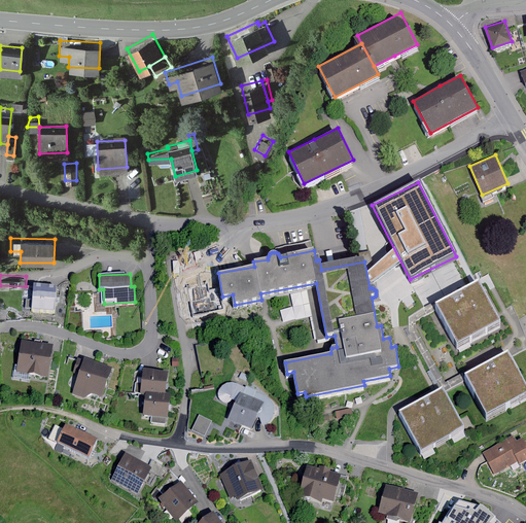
[(495,311),(478,280),(441,301),(434,304),(435,307),(450,334),(456,344),(500,320),(495,311)]
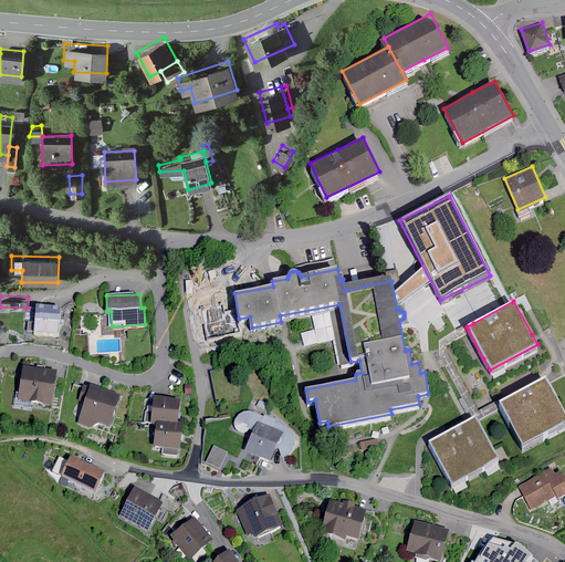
[(61,305),(35,303),(33,329),(59,331),(61,305)]
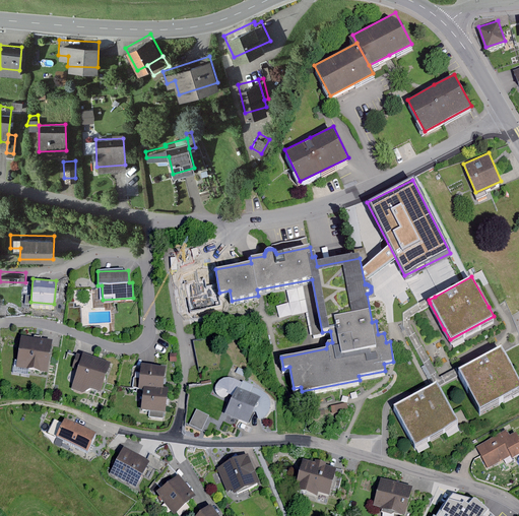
[(91,284),(73,285),(74,296),(92,295),(91,284)]
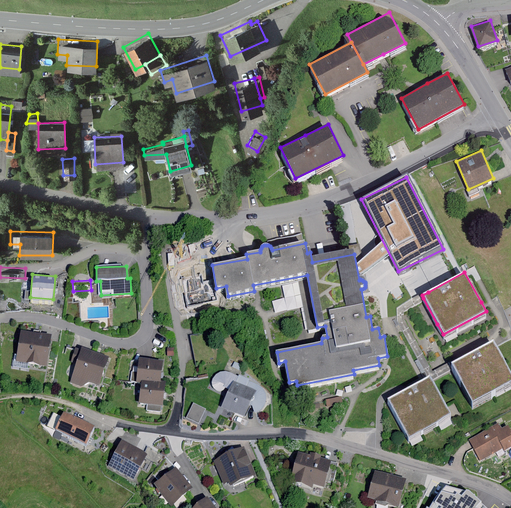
[(422,295),(428,292),(425,288),(396,304),(397,318),(428,375),(450,363),(455,360),(453,358),(433,369),(403,316),(403,309),(423,298),(422,295)]
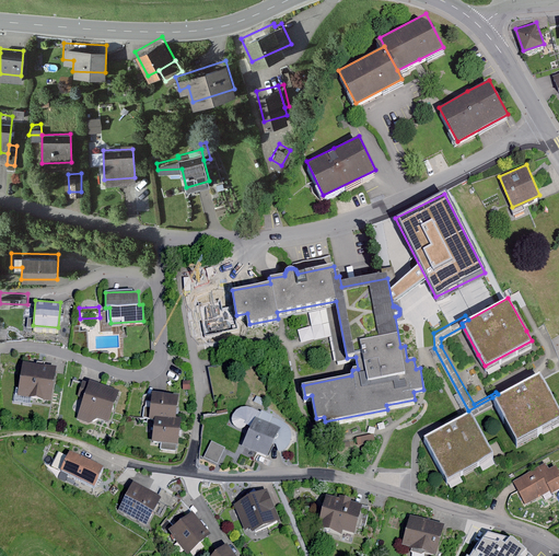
[(56,366),(23,360),(18,392),(50,398),(56,366)]
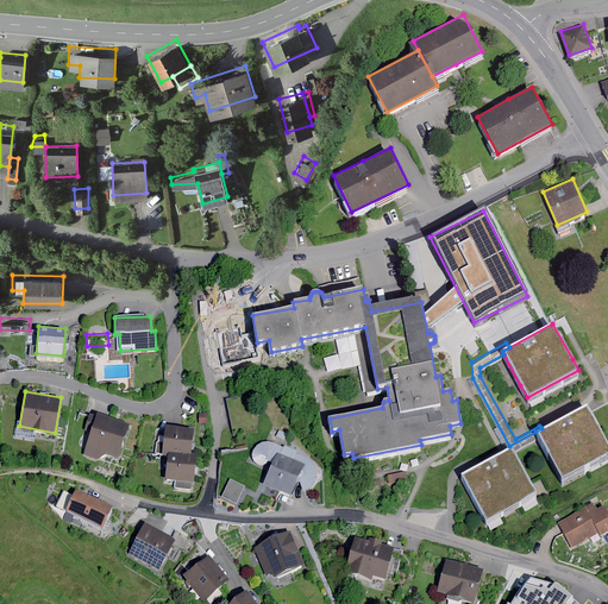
[(607,444),(589,408),(587,406),(541,428),(536,432),(562,479),(607,453),(607,444)]
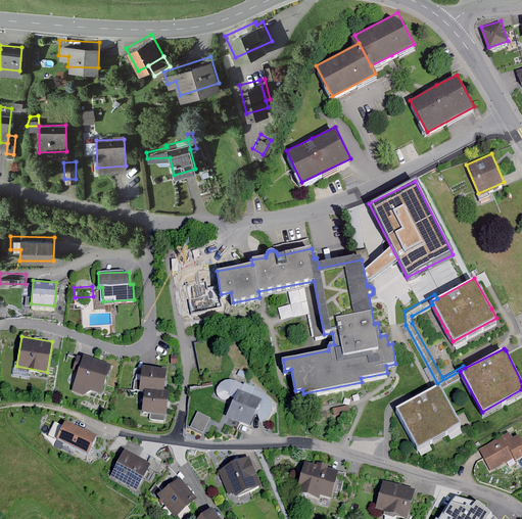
[(111,364),(83,354),(70,387),(83,391),(89,387),(101,391),(111,364)]
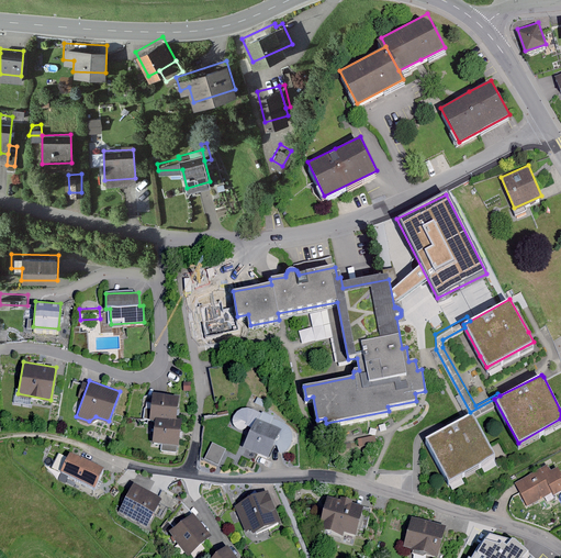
[(149,415),(153,391),(143,393),(141,414),(149,415)]
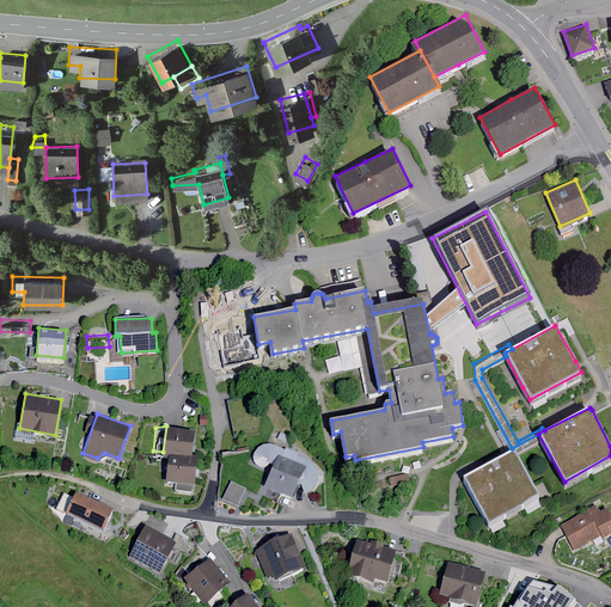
[(169,453),(191,457),(195,430),(166,425),(163,452),(169,453)]
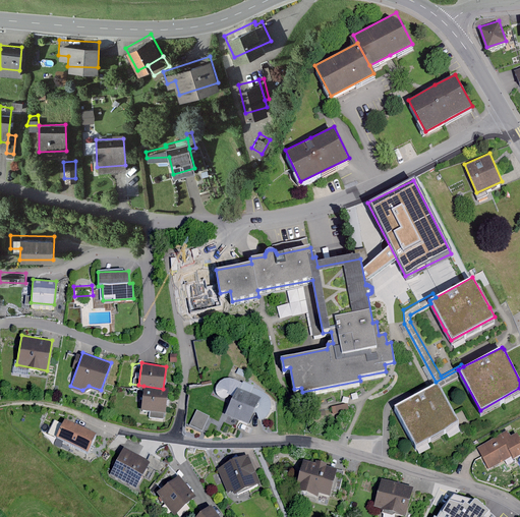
[(425,362),(421,364),(428,377),(431,375),(425,362)]
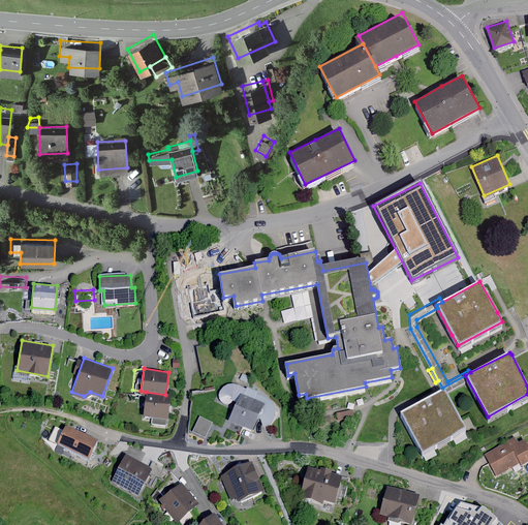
[(246,387),(239,382),(235,381),(229,381),(226,382),(222,384),(220,388),(218,392),(219,394),(219,396),(220,399),(222,400),(225,402),(228,401),(230,400),(233,398),(237,400),(240,392),(265,402),(258,415),(262,424),(269,421),(272,418),(274,414),(275,409),(274,404),(271,399),(267,395),(246,384),(246,387)]
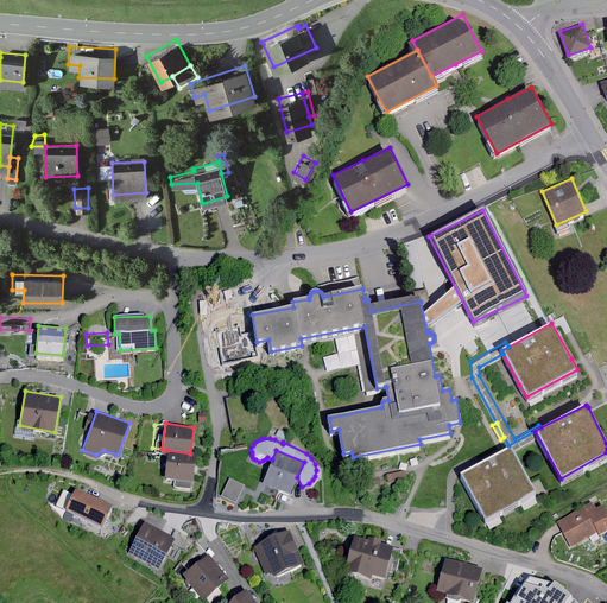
[(536,492),(511,445),(509,445),(460,473),(485,519),(536,492)]
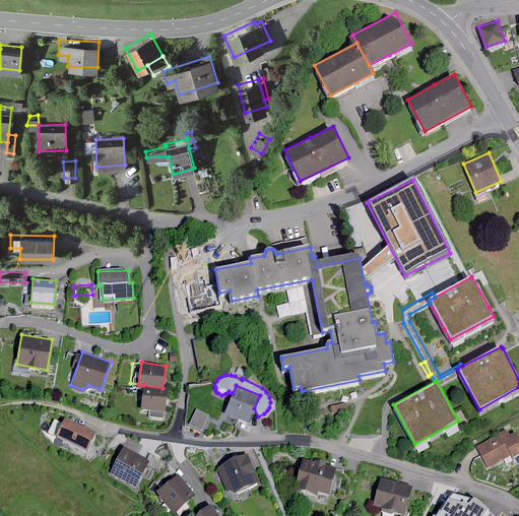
[(163,388),(143,385),(140,407),(149,408),(165,410),(168,388),(163,388)]
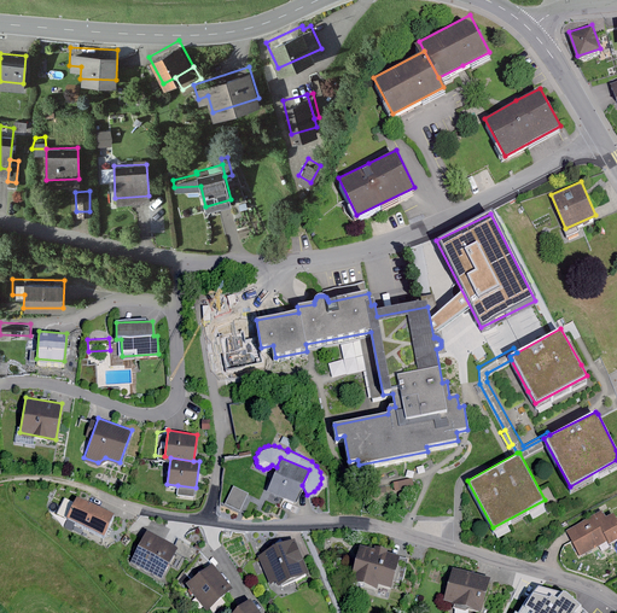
[(309,470),(280,457),(277,467),(266,489),(295,502),(302,485),(309,470)]
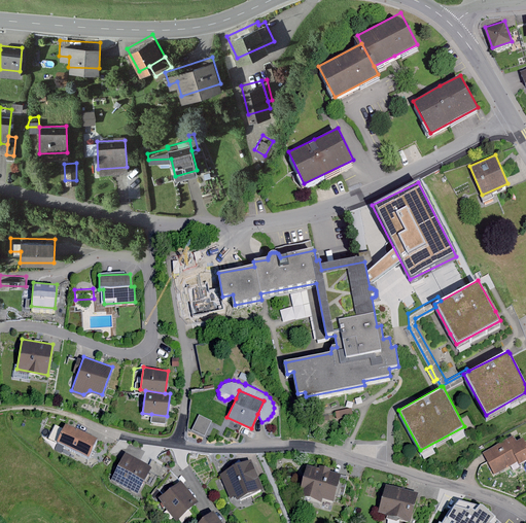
[(351,405),(335,409),(337,415),(352,412),(351,405)]
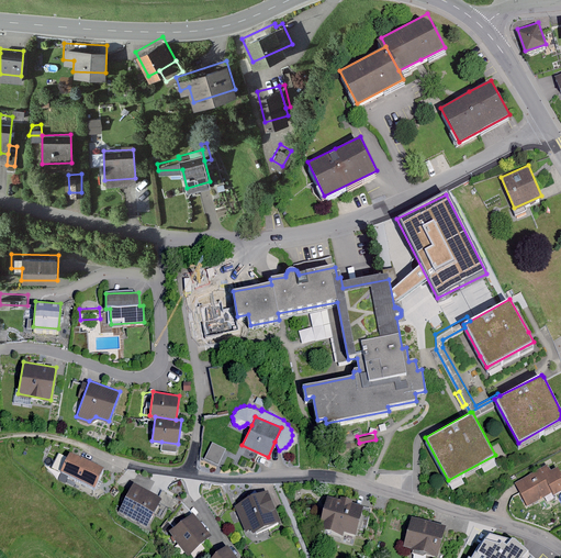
[(217,461),(225,446),(212,439),(204,455),(217,461)]
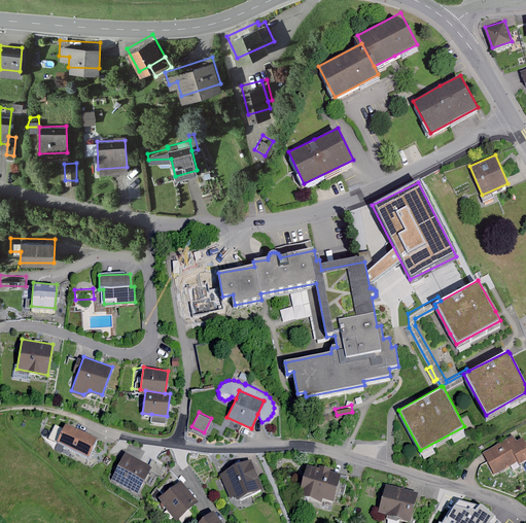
[(97,439),(65,423),(57,440),(89,455),(97,439)]
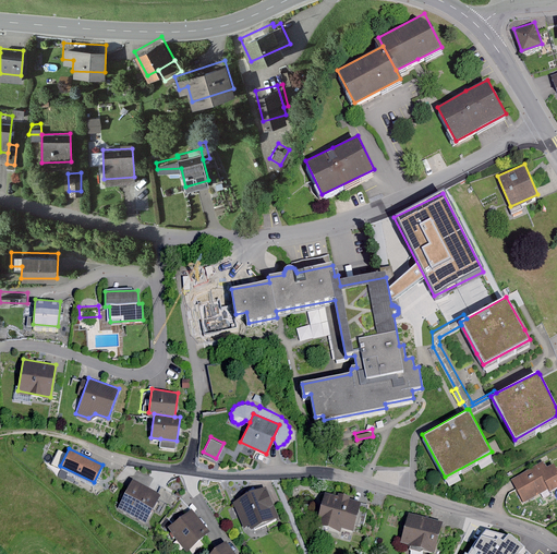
[(545,465),(542,458),(509,477),(522,501),(548,485),(551,489),(556,484),(556,467),(553,460),(545,465)]
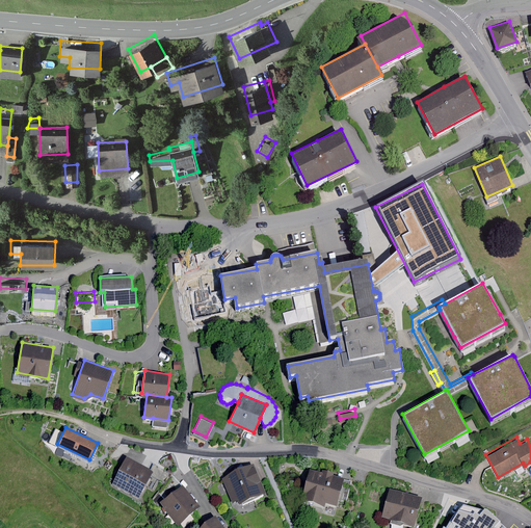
[(151,475),(154,470),(127,454),(118,469),(111,481),(138,497),(145,483),(151,475)]
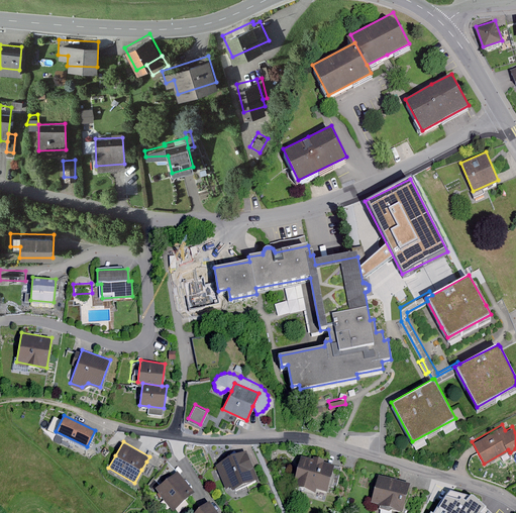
[(149,456),(146,462),(141,470),(148,474),(155,465),(160,468),(166,458),(152,450),(149,456)]
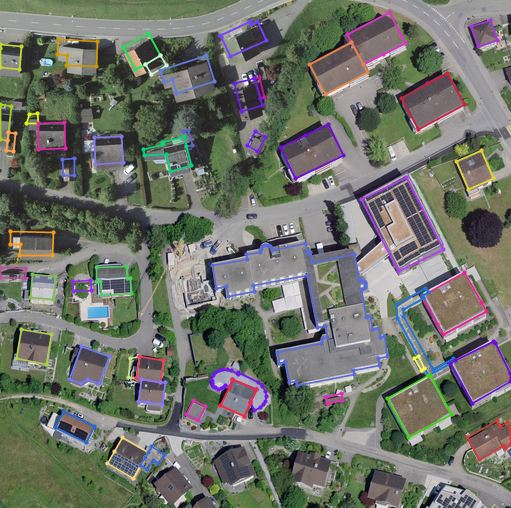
[(244,446),(214,459),(223,480),(228,478),(230,483),(255,473),(244,446)]
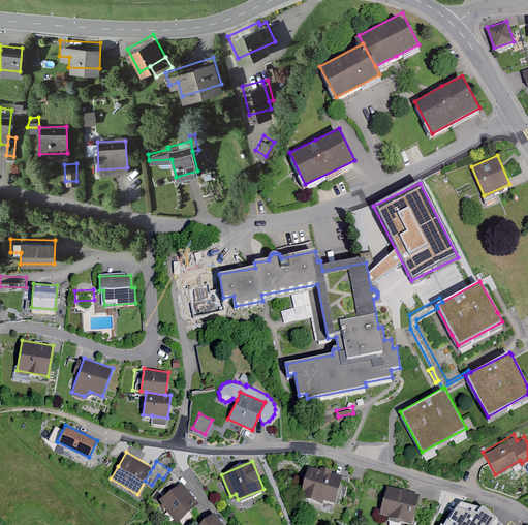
[(319,468),(308,465),(299,495),(322,501),(323,497),(334,500),(336,495),(341,474),(331,471),(332,468),(320,465),(319,468)]
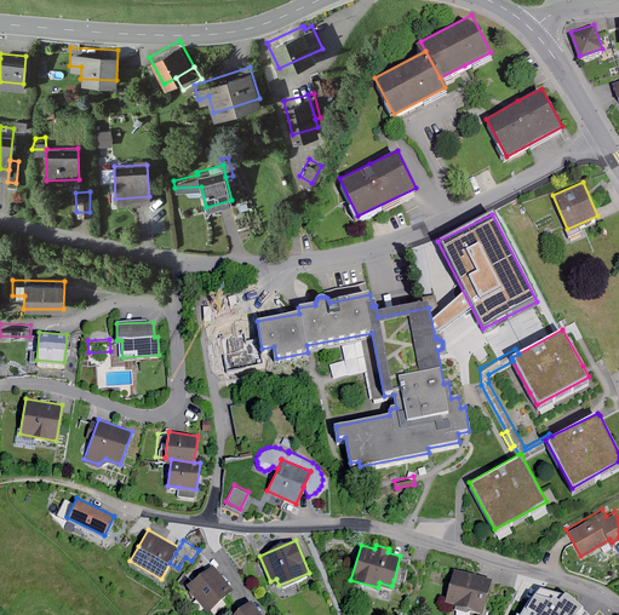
[(193,578),(210,563),(199,550),(191,561),(185,570),(193,578)]
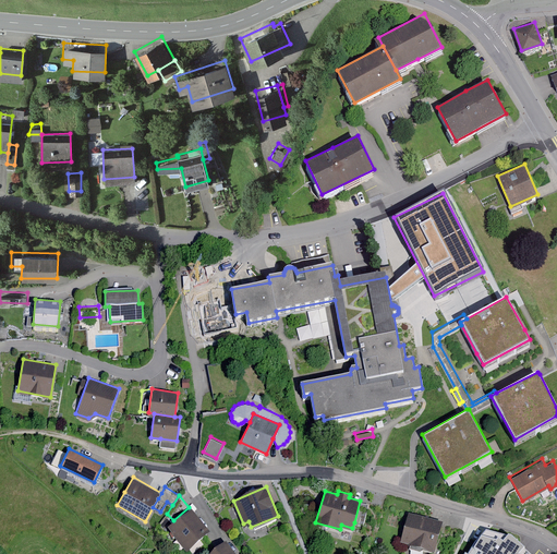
[(367,503),(360,501),(354,522),(362,525),(367,503)]
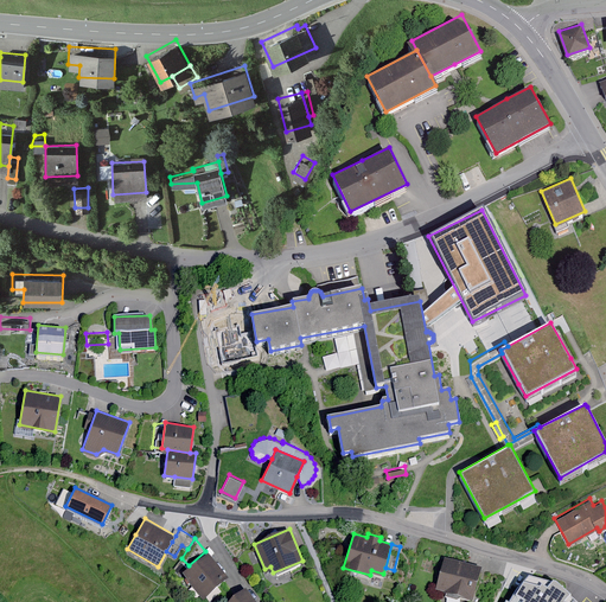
[(227,576),(205,551),(189,565),(182,571),(203,596),(227,576)]
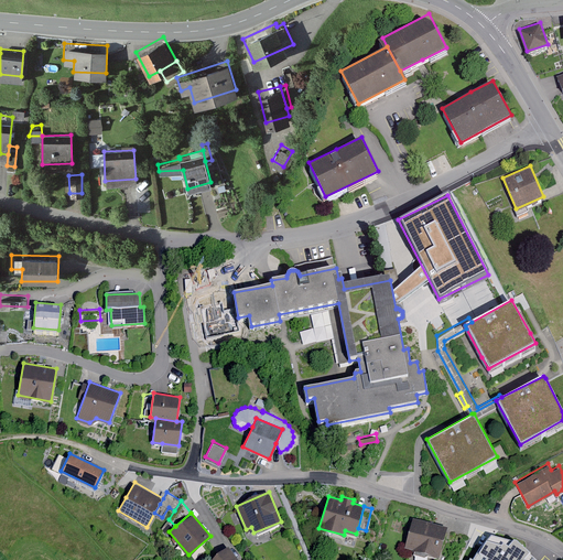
[(446,526),(411,517),(404,546),(439,555),(446,526)]
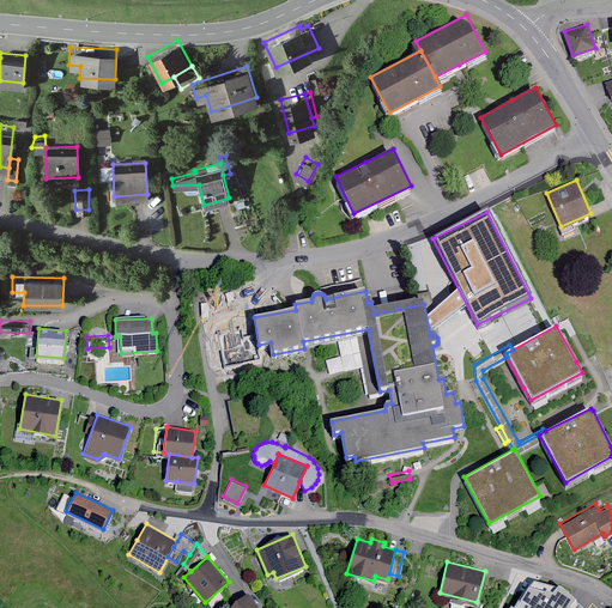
[(259,607),(248,593),(226,607),(259,607)]
